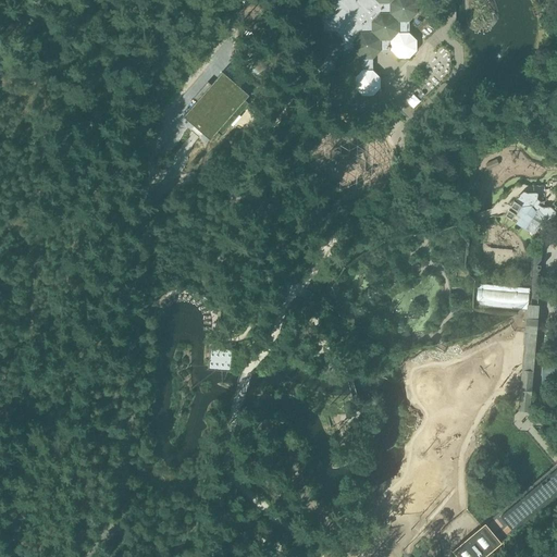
[(324,33),(317,41),(317,52),(324,59),(324,71),(329,71),(333,71),(335,71),(343,78),(354,77),(361,70),(372,69),(372,59),(380,51),(391,51),(391,40),(398,33),(409,33),(409,22),(417,13),(417,3),(413,0),(334,0),(330,4),(323,12),(324,33)]
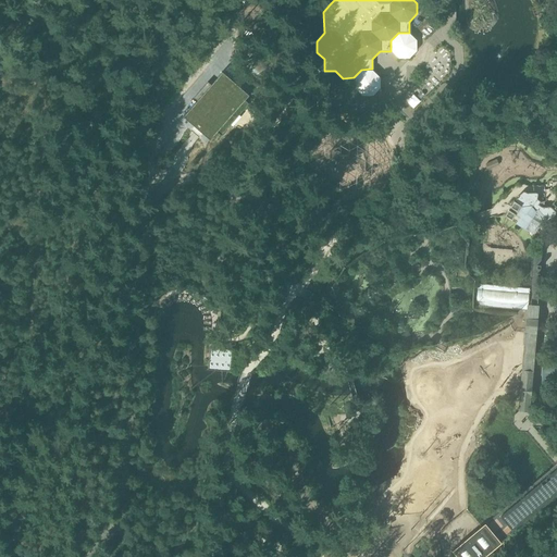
[(196,102),(183,116),(196,127),(195,128),(200,133),(200,132),(210,140),(217,132),(221,136),(249,103),(245,100),(249,96),(234,82),(222,72),(211,85),(208,82),(193,99),(196,102)]
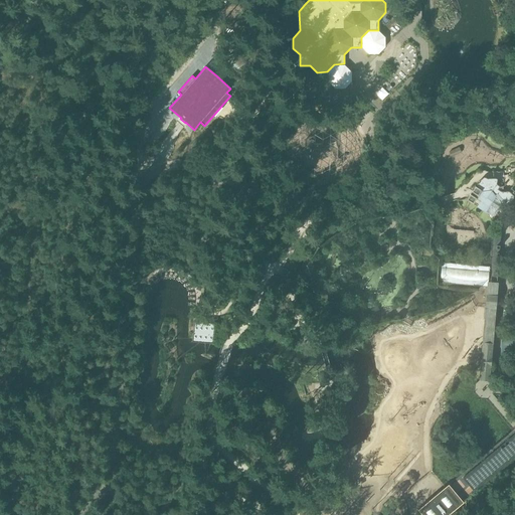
[(491,191),(503,206),(506,204),(510,200),(512,200),(513,199),(514,196),(509,191),(501,191),(498,189),(499,188),(500,186),(497,184),(497,178),(487,179),(484,177),(479,181),(479,183),(475,186),(472,191),(469,195),(470,195),(466,200),(473,204),(481,191),(483,192),(491,191)]
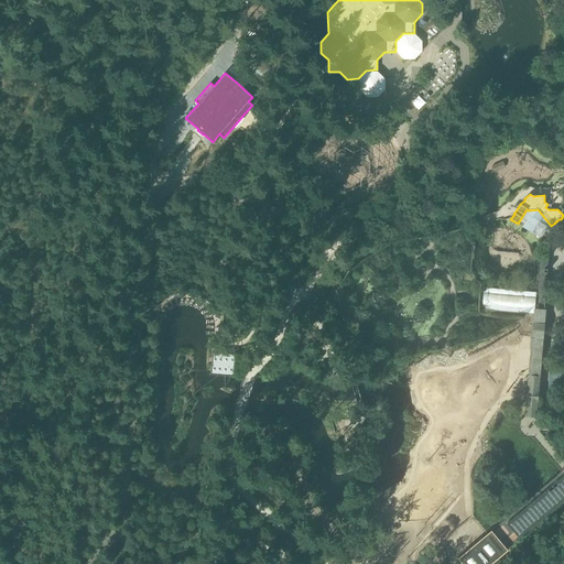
[(420,234),(423,237),(425,239),(431,236),(432,235),(427,228),(420,234)]
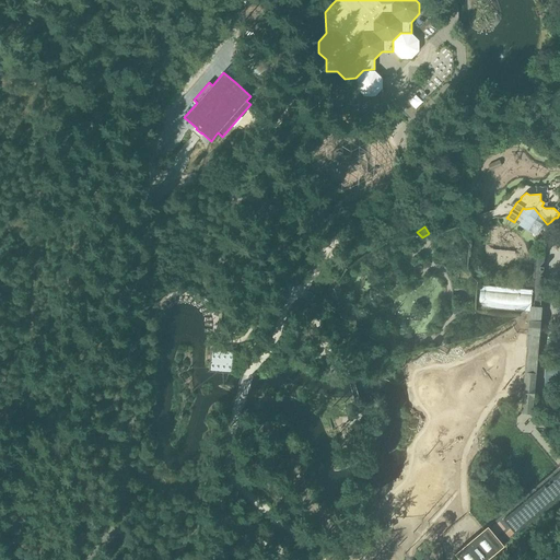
[(531,312),(529,328),(538,328),(545,256),(535,255),(533,290),(531,312)]
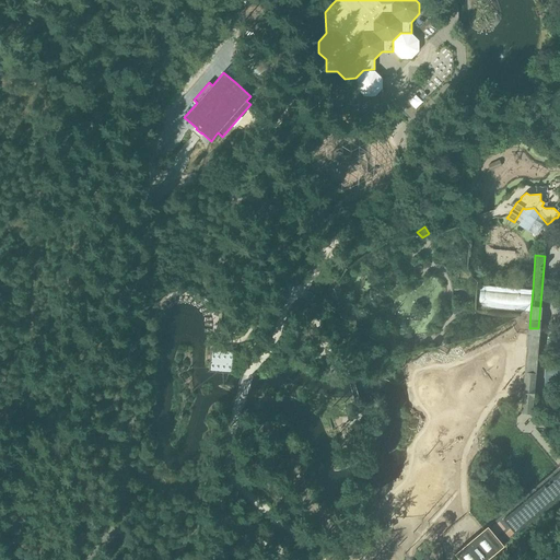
[(480,286),(478,307),(493,308),(499,308),(531,312),(533,290),(522,289),(480,286)]
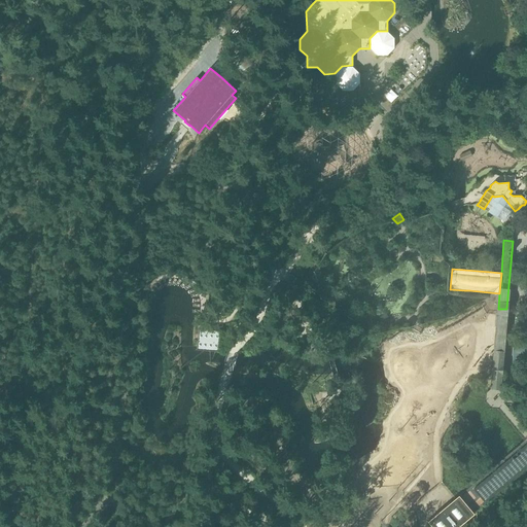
[(516,330),(525,330),(526,330),(526,317),(517,317),(516,330)]
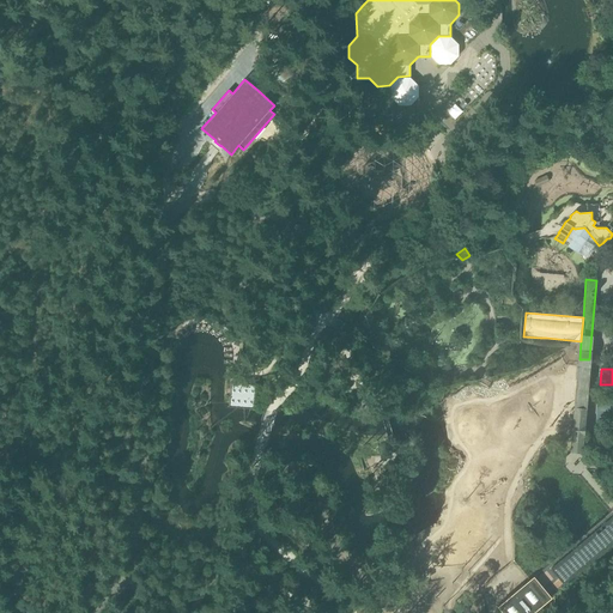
[(230,382),(229,407),(254,408),(256,384),(230,382)]
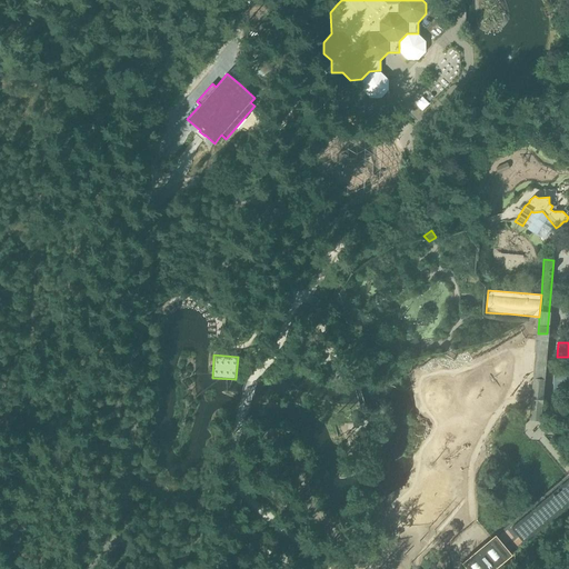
[(555,365),(553,393),(566,393),(566,365),(555,365)]
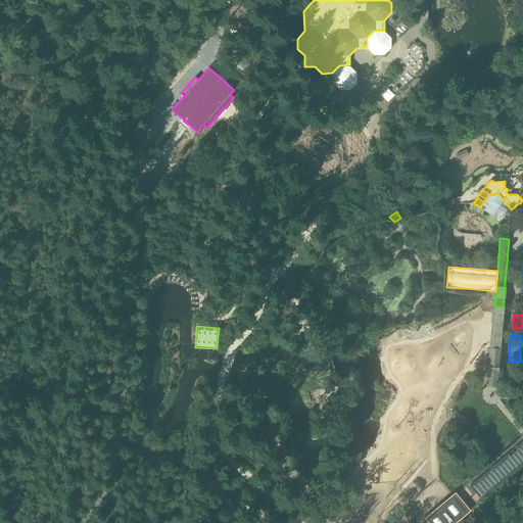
[(522,434),(520,436),(491,461),(469,480),(424,517),(428,522),(455,522),(467,513),(509,477),(522,465),(522,434)]
